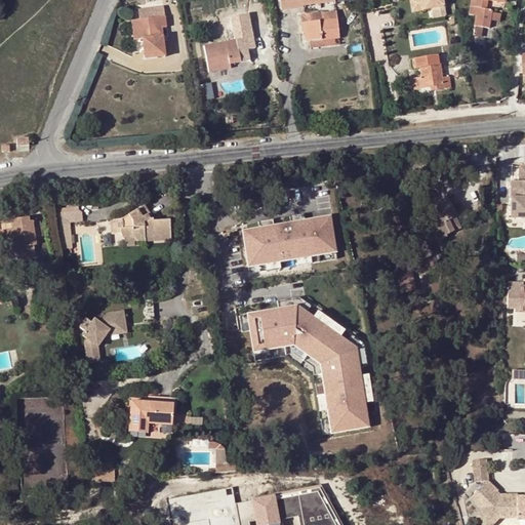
[(280,0),(282,9),(303,7),(303,4),(335,0),(280,0)]
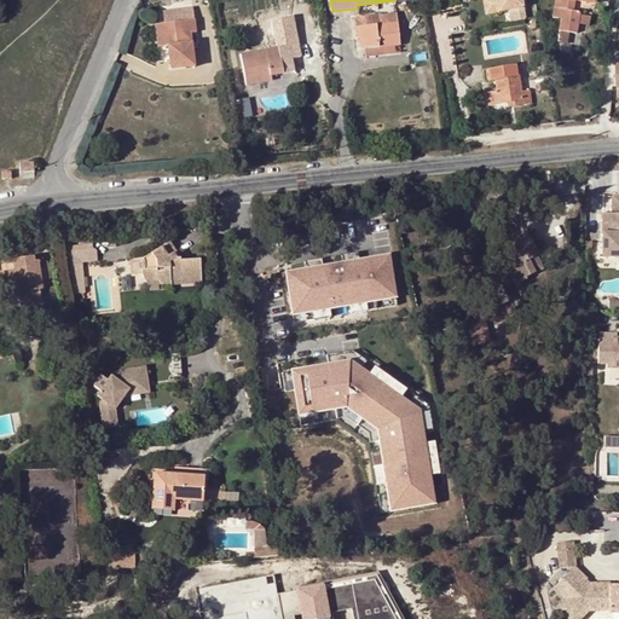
[(489,0),(492,13),(513,10),(513,13),(524,11),(521,0),(489,0)]
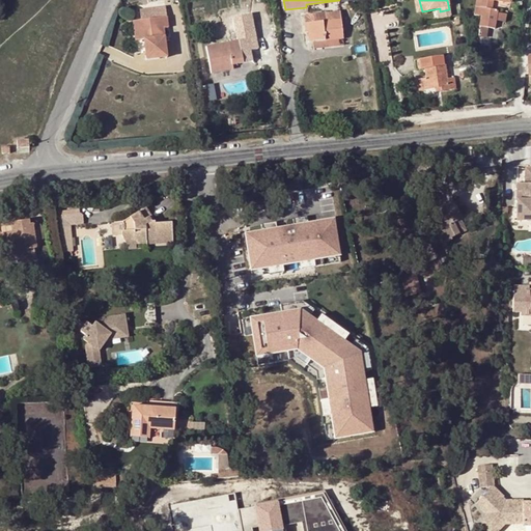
[(510,8),(511,3),(490,0),(477,0),(476,6),(475,15),(483,16),(481,26),(496,28),(500,6),(510,8)]
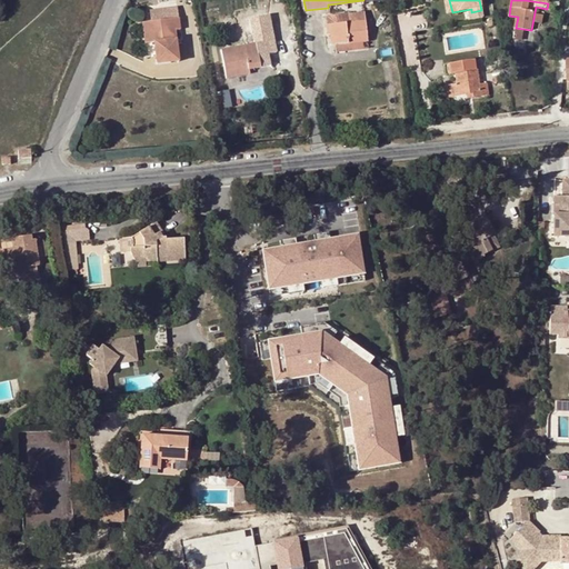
[(149,10),(150,21),(152,42),(156,65),(178,61),(175,30),(179,29),(176,7),(149,10)]
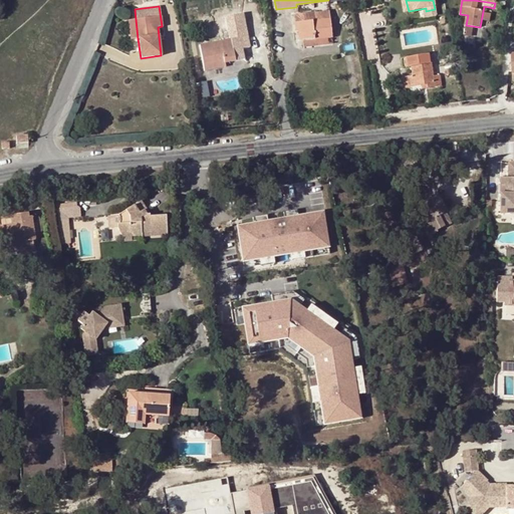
[(295,22),(328,18),(327,10),(319,11),(319,12),(307,13),(307,12),(294,14),(295,22)]
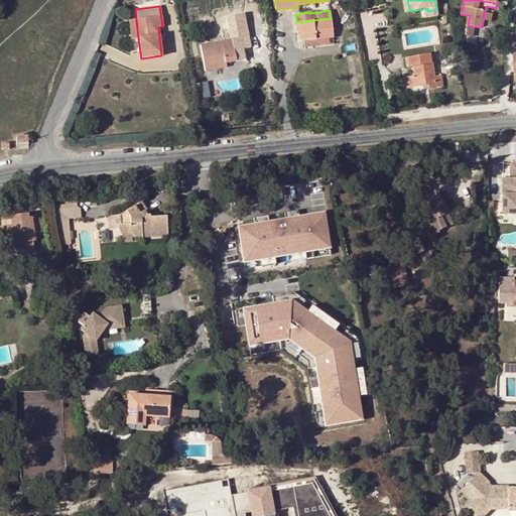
[(332,37),(330,18),(296,22),(293,23),(294,31),(297,31),(299,41),(303,40),(332,37)]
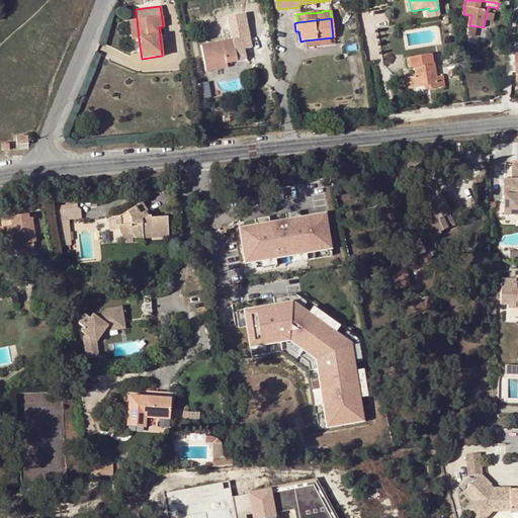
[(244,49),(251,48),(248,36),(200,46),(205,72),(227,68),(226,63),(246,60),(244,49)]
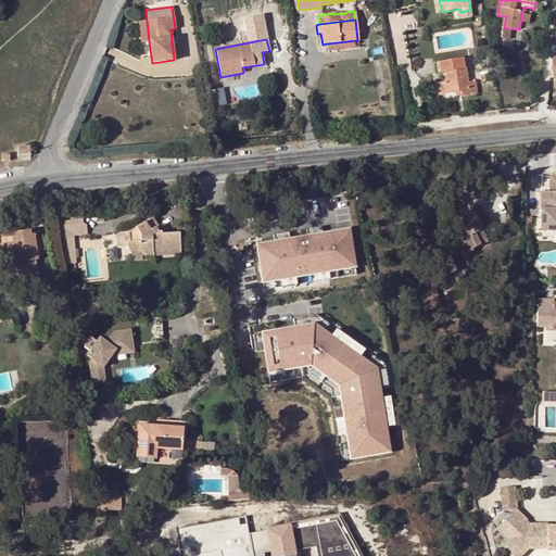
[(357,40),(327,43),(328,51),(358,48),(357,40)]
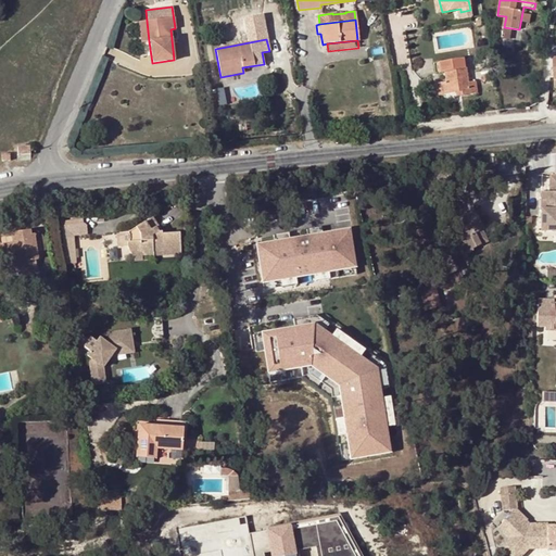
[(440,95),(456,92),(463,91),(464,96),(479,92),(477,81),(469,83),(467,68),(466,68),(464,59),(434,64),(436,74),(445,72),(446,83),(438,84),(440,95)]
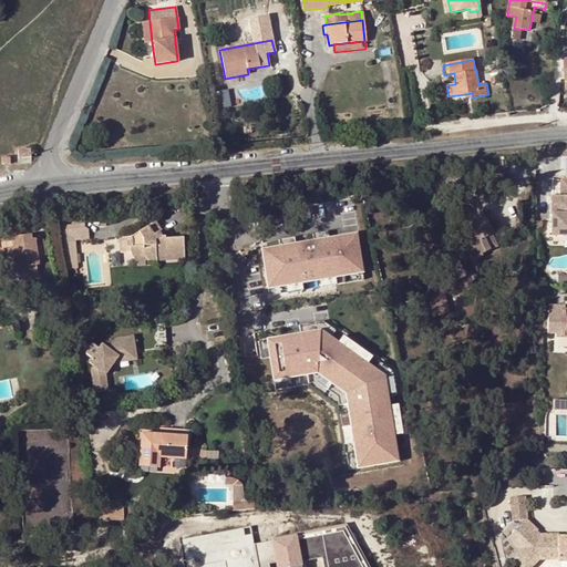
[(32,158),(32,150),(19,150),(19,158),(32,158)]
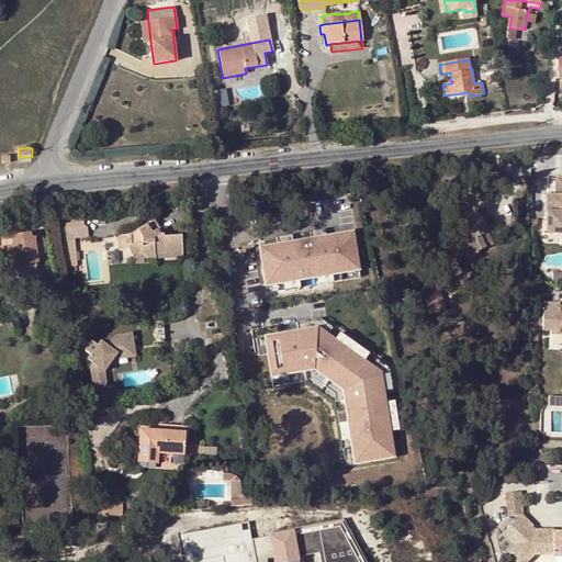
[(561,235),(561,193),(557,194),(548,194),(548,235),(561,235)]
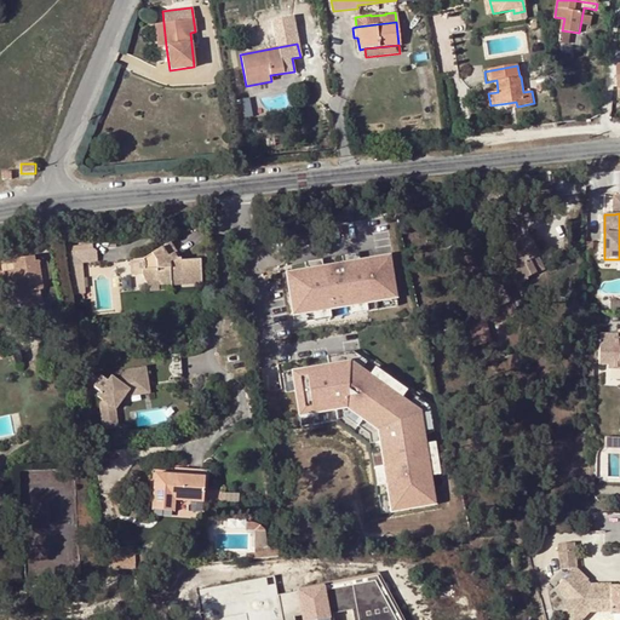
[(532,233),(527,235),(533,246),(538,244),(532,233)]
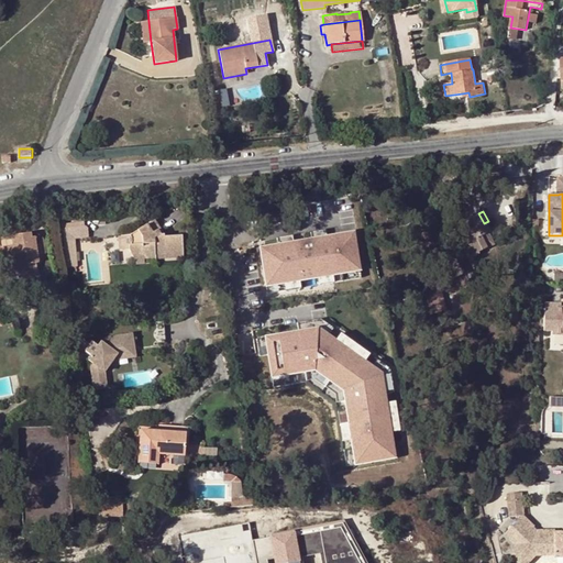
[(484,223),(478,213),(471,217),(462,222),(472,241),(462,245),(468,260),(479,254),(479,252),(493,245),(487,233),(488,232),(484,223)]
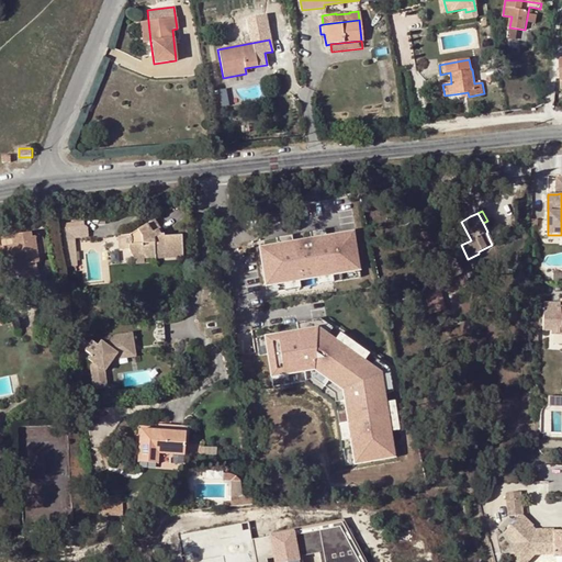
[(157,229),(159,228),(154,220),(130,235),(131,245),(128,245),(128,249),(133,258),(143,257),(143,260),(156,259),(155,256),(182,254),(181,236),(164,237),(163,235),(160,235),(157,229)]
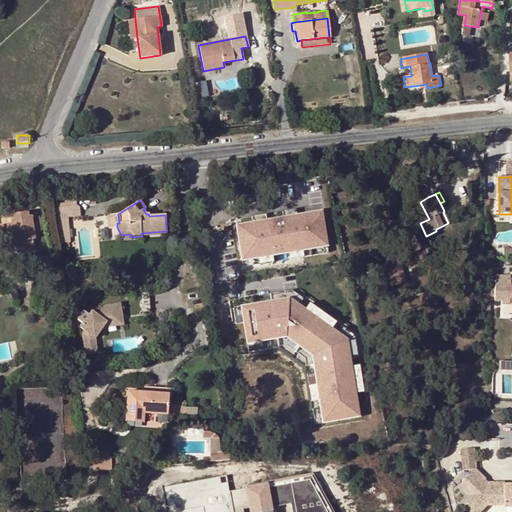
[(77,206),(57,208),(60,243),(70,242),(68,217),(80,216),(80,208),(79,207),(78,207),(77,206)]
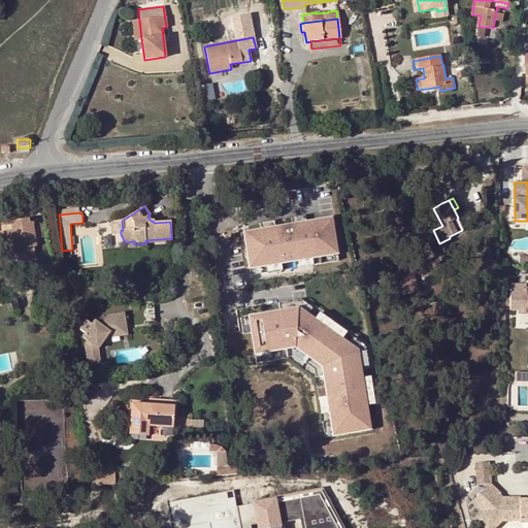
[(36,231),(41,224),(34,219),(33,223),(30,224),(29,219),(11,222),(11,225),(5,226),(4,223),(0,223),(0,232),(2,232),(3,238),(1,239),(2,245),(0,245),(0,259),(18,256),(23,260),(35,257),(34,246),(37,246),(43,236),(36,231)]
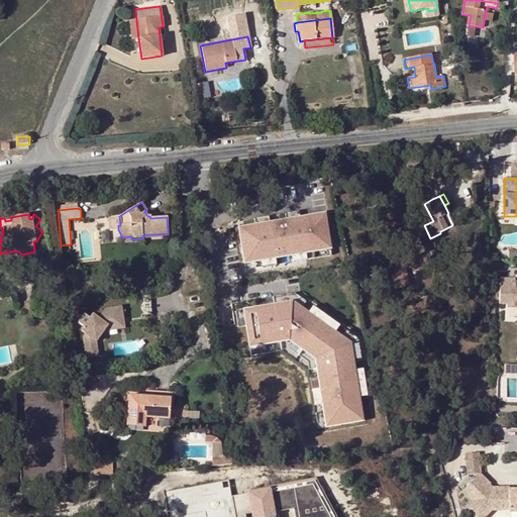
[(325,215),(238,229),(244,263),(330,248),(325,215)]
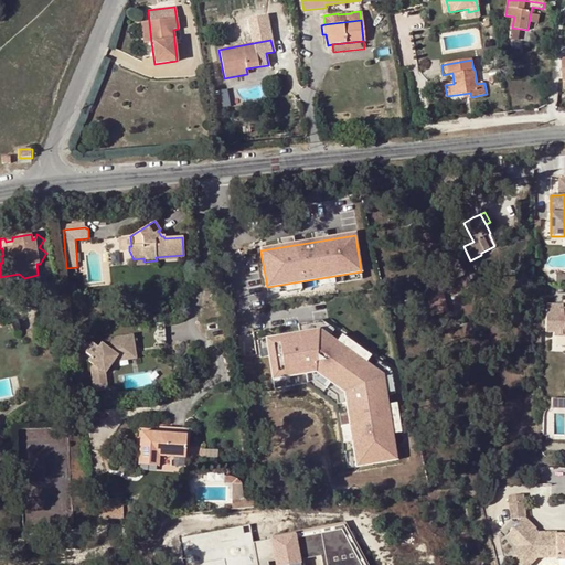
[(131,246),(130,236),(121,237),(121,247),(129,246),(131,246)]
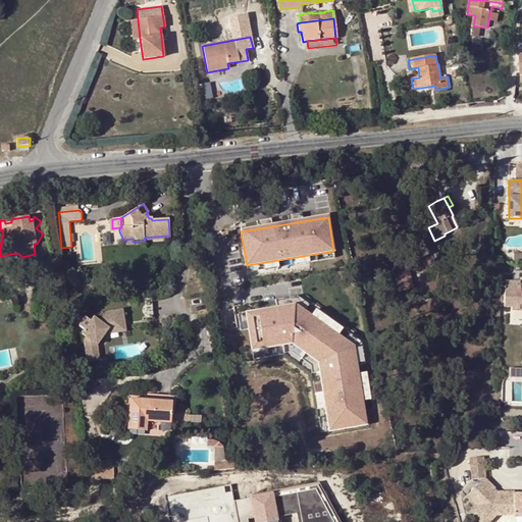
[(428,255),(421,241),(411,246),(419,260),(428,255)]
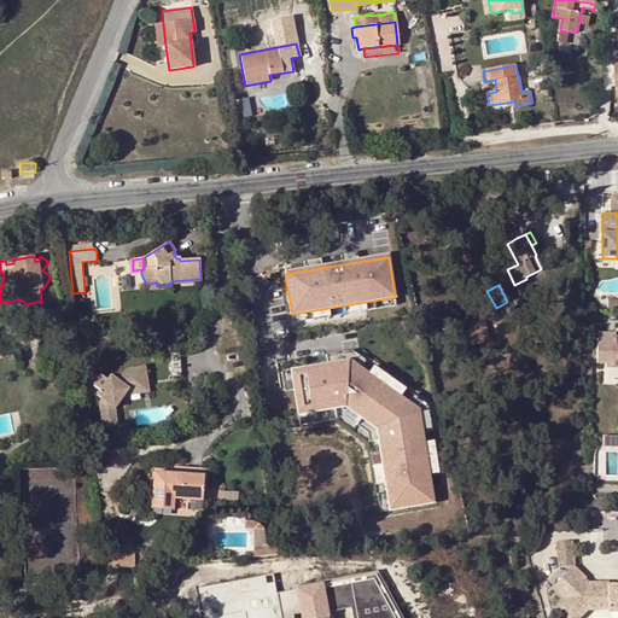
[(617,336),(616,337),(610,337),(610,332),(598,332),(598,362),(607,362),(607,366),(617,366),(617,336)]
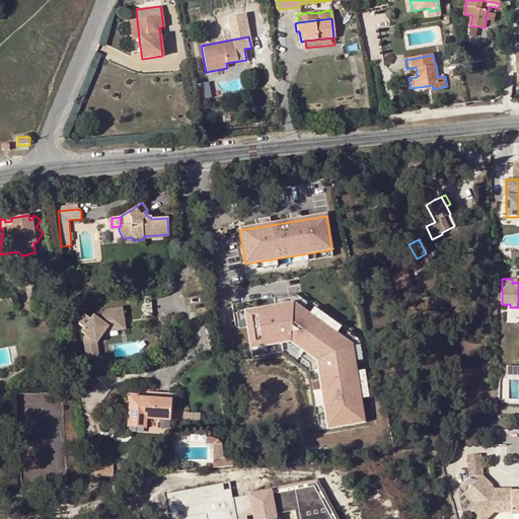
[(295,303),(244,312),(251,348),(290,342),(315,358),(328,427),(365,421),(351,340),(295,303)]
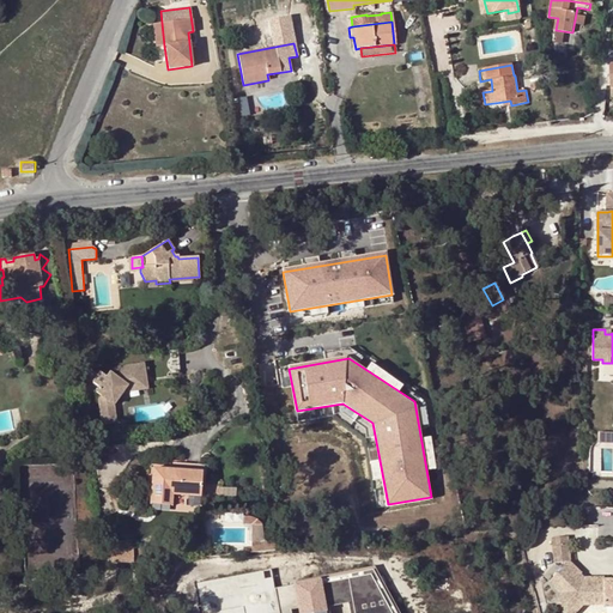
[(138,372),(145,372),(145,363),(126,364),(117,374),(109,368),(107,371),(101,366),(90,381),(95,384),(91,389),(99,395),(95,401),(98,419),(111,418),(109,402),(127,382),(139,381),(138,372)]
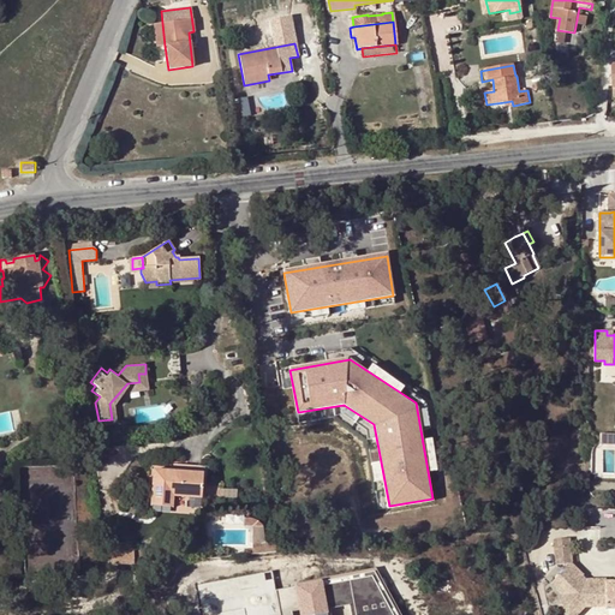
[(139,382),(127,383),(127,389),(147,387),(145,374),(138,374),(139,382)]
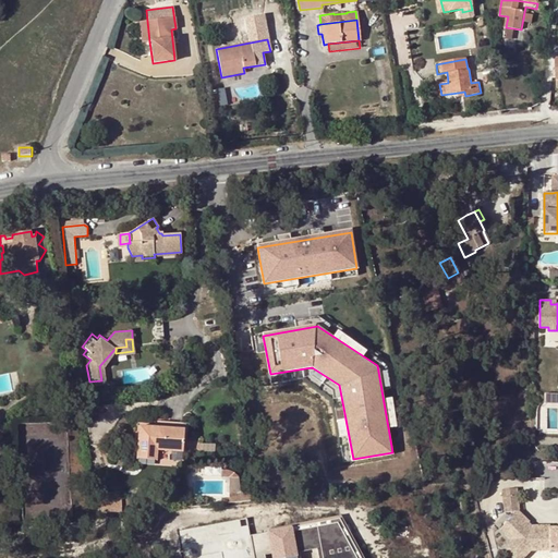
[(557,402),(557,392),(546,393),(546,403),(557,402)]
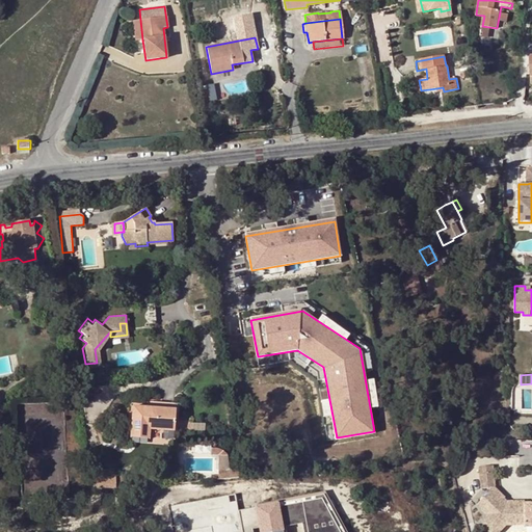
[(179,409),(179,402),(154,401),(154,407),(133,406),(131,436),(149,437),(150,429),(150,425),(154,425),(153,429),(174,430),(176,409),(179,409)]
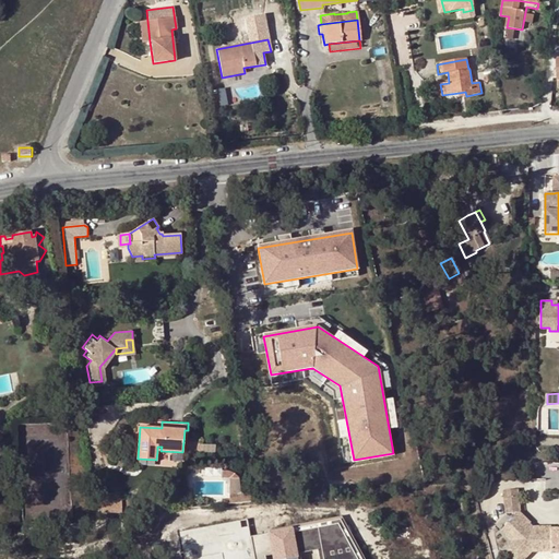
[(234,473),(229,471),(221,471),(222,478),(229,478),(229,495),(240,495),(239,478),(236,478),(235,474),(234,473)]
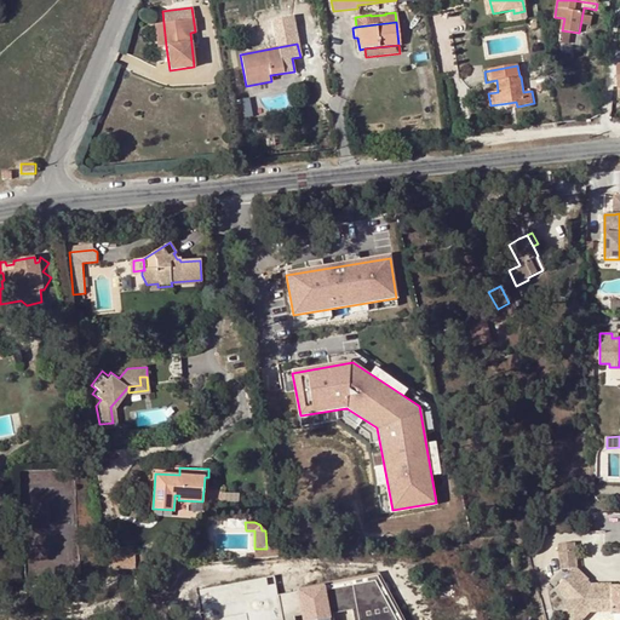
[(265,530),(267,549),(275,546),(273,529),(265,530)]
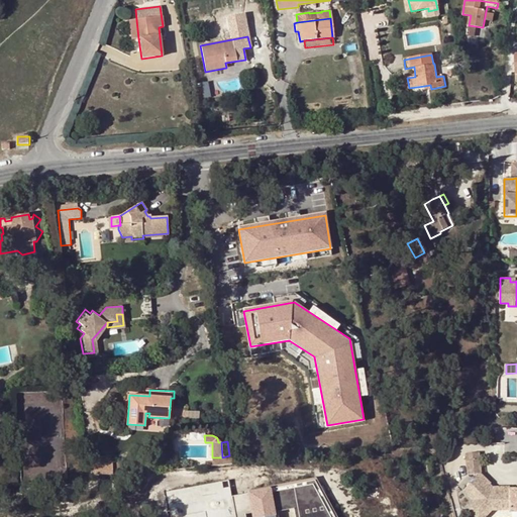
[(485,472),(483,450),(469,451),(471,473),(485,472)]
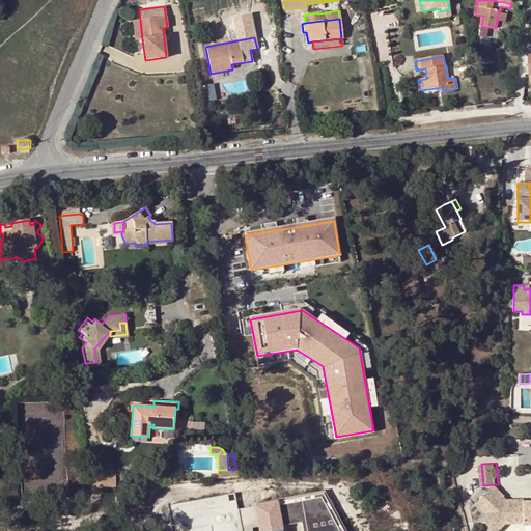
[(228,470),(218,470),(218,477),(240,475),(239,468),(235,468),(228,470)]
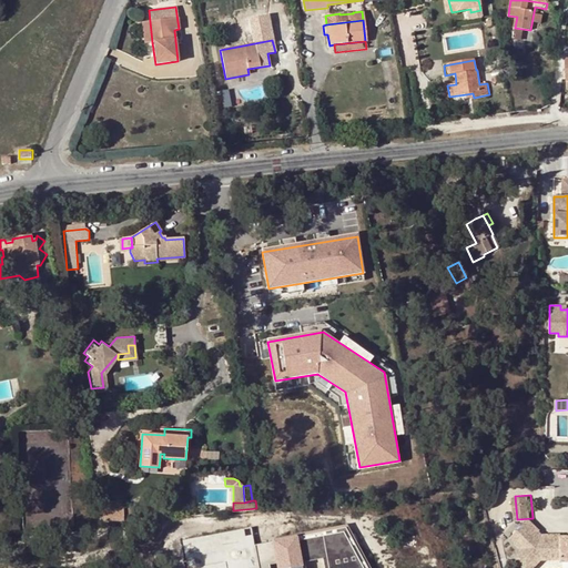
[(123,503),(104,504),(105,520),(124,520),(123,503)]
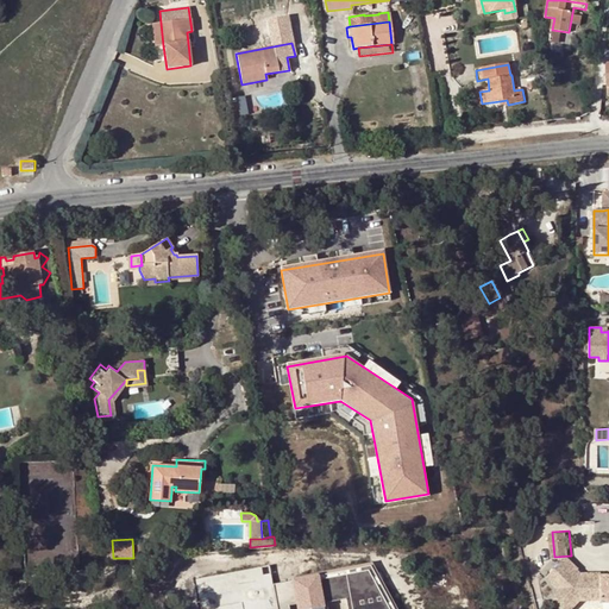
[(608,608),(608,573),(577,573),(578,558),(554,558),(554,608),(604,608),(608,608)]
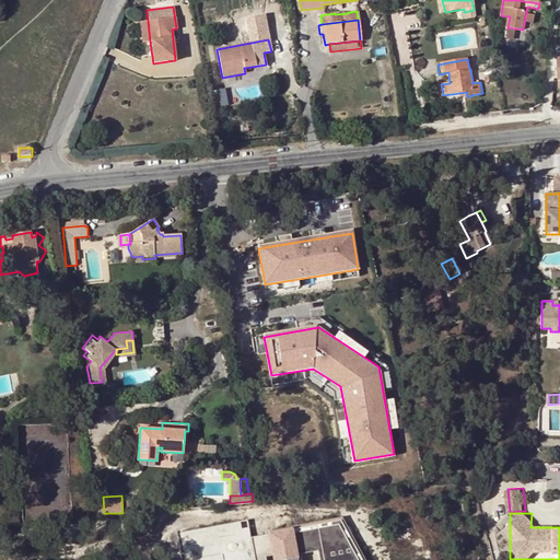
[(365,559),(342,518),(294,527),(300,559),(365,559)]
